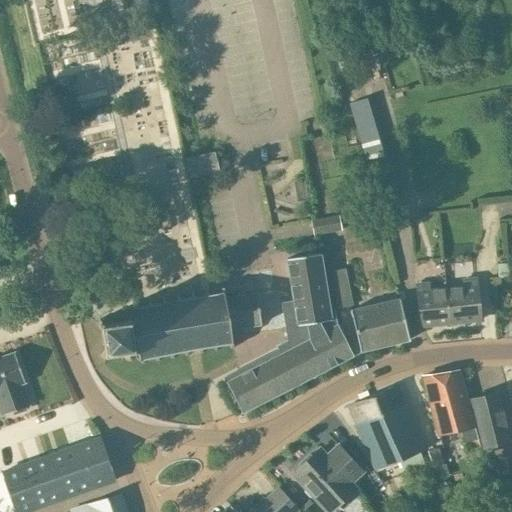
[(349,103),(352,113),(378,201),(400,194),(370,97),(349,103)]
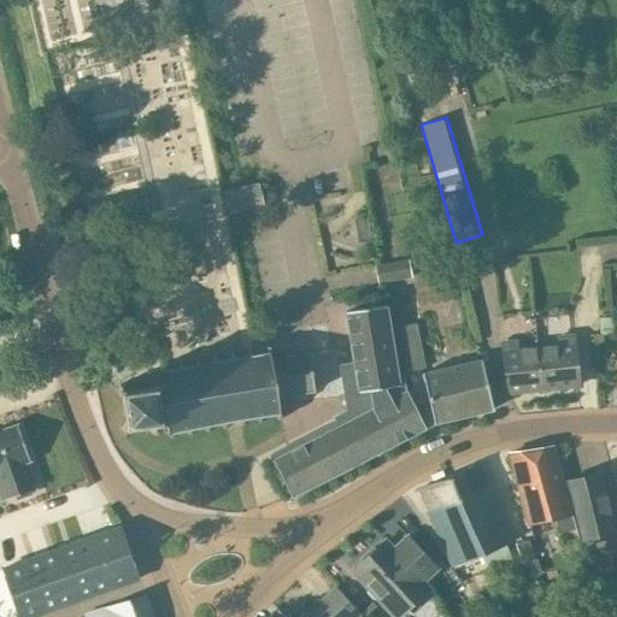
[(222,189),(228,216),(263,209),(257,182),(222,189)]
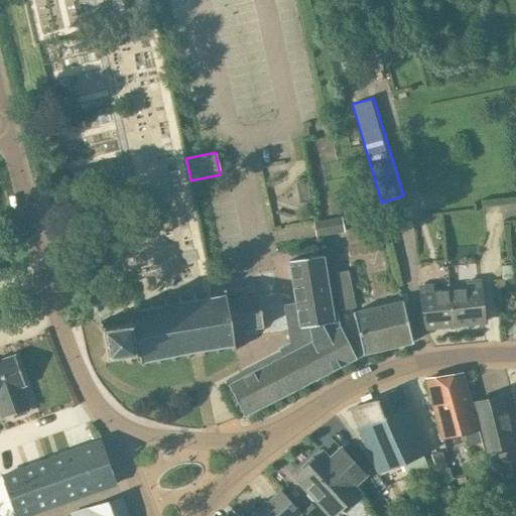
[(281,352),(227,380),(244,414),(356,355),(341,326),(334,330),(333,324),(334,324),(323,255),(289,261),(296,303),(284,305),(290,344),(280,349),(281,352)]
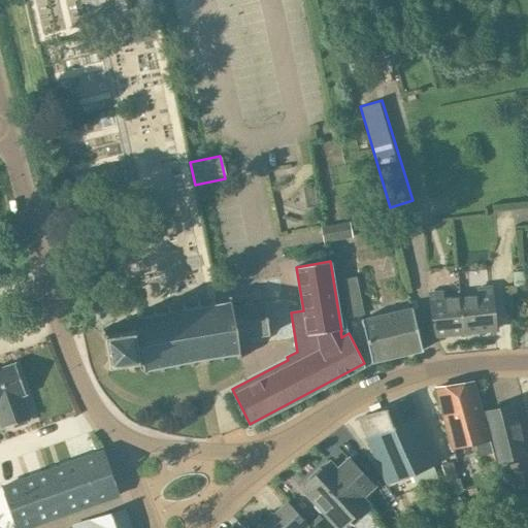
[(512,272),(513,287),(524,286),(523,271),(512,272)]
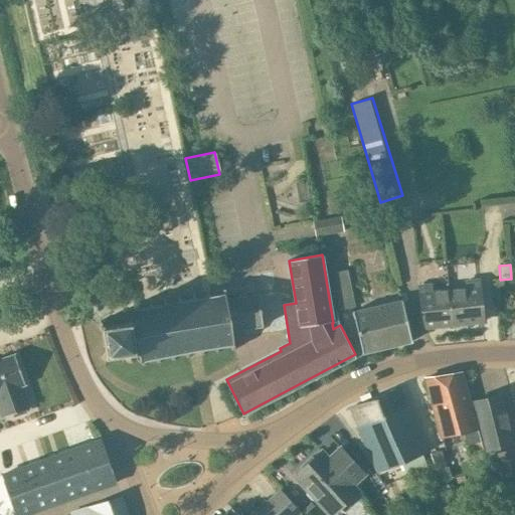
[(356,307),(348,269),(332,273),(340,311),(356,307)]
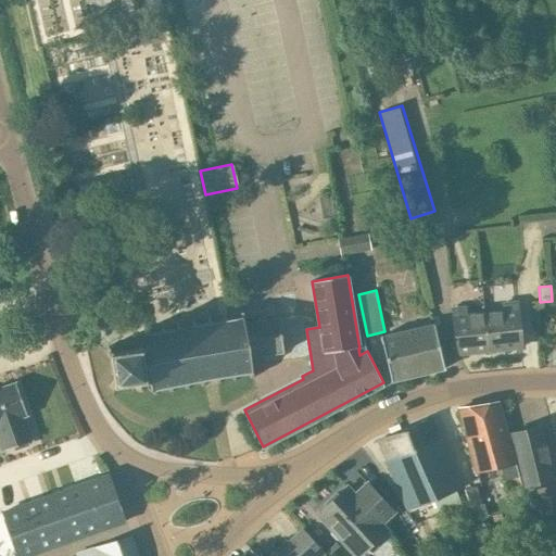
[(502,311),(484,313),(489,351),(521,348),(517,300),(501,301),(502,311)]
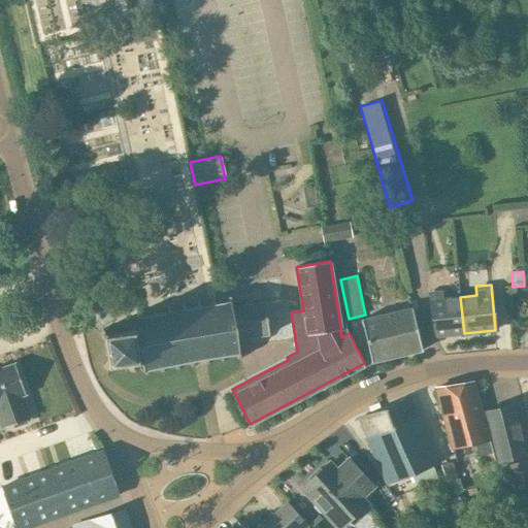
[(464,333),(460,297),(444,298),(443,290),(429,291),(434,336),(464,333)]
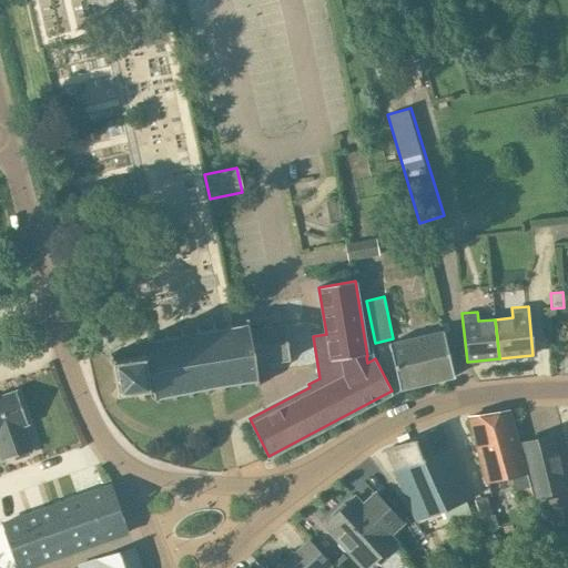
[(145,354),(145,356),(143,361),(146,385),(150,386),(150,387),(152,398),(257,381),(255,366),(290,361),(284,323),(249,330),(249,324),(143,342),(145,354)]
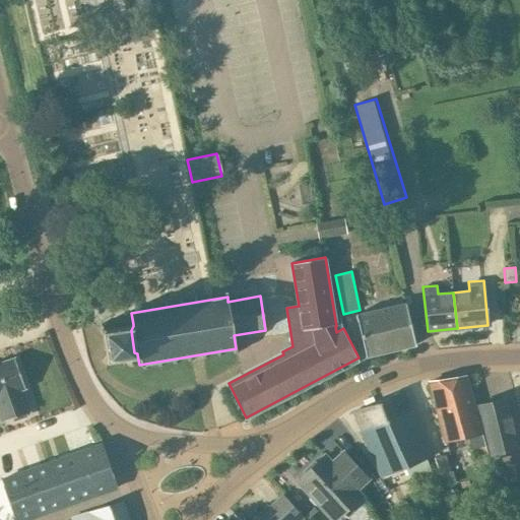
[(406,303),(356,314),(366,356),(415,345),(406,303)]
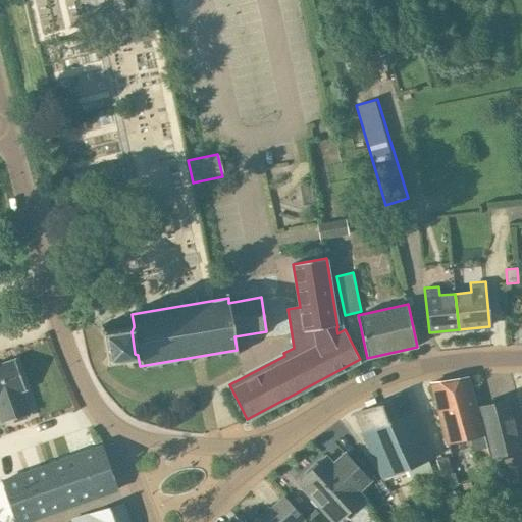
[(110,361),(138,356),(138,355),(135,354),(132,331),(134,327),(134,325),(109,330),(101,324),(97,329),(104,333),(107,355),(102,362),(107,366),(110,361)]
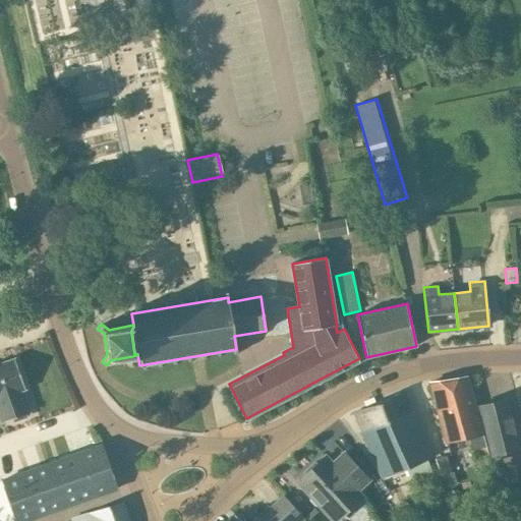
[(0,419),(1,422),(12,418),(13,420),(26,416),(25,413),(30,412),(21,390),(24,389),(14,358),(0,362),(0,419)]
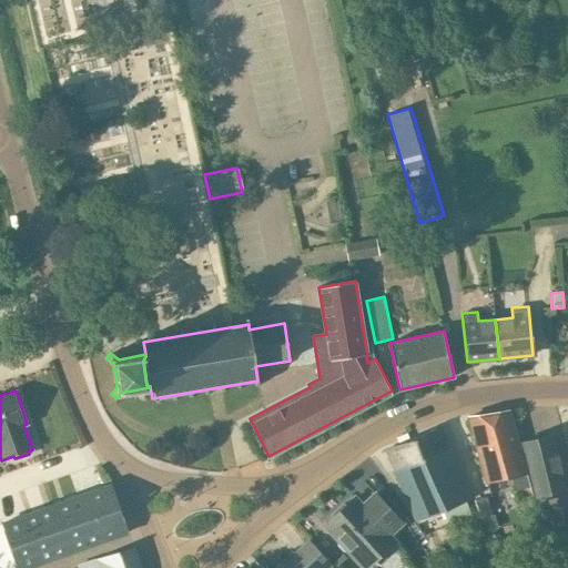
[(530,487),(527,473),(509,411),(467,417),(485,482),(511,476),(515,490),(530,487)]
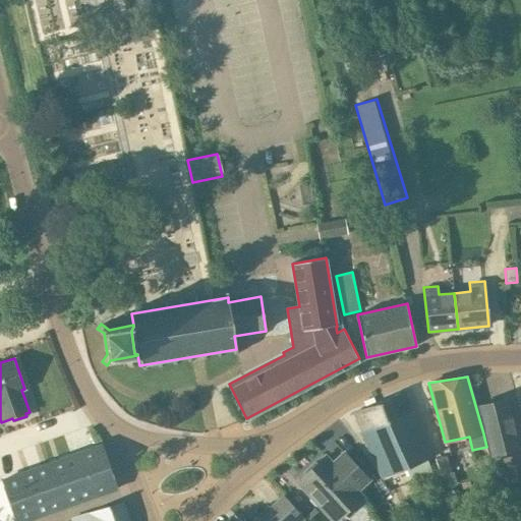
[(432,473),(426,458),(430,457),(402,391),(354,411),(382,477),(405,467),(411,481),(432,473)]
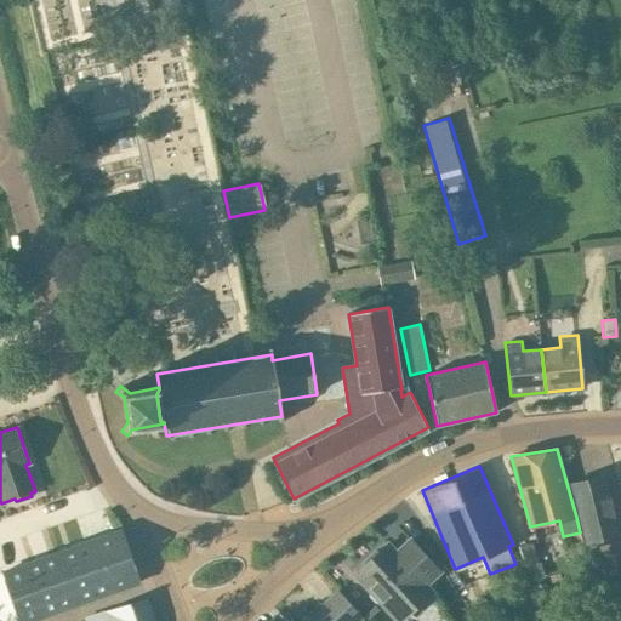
[(603,476),(570,484),(586,542),(617,534),(603,476)]
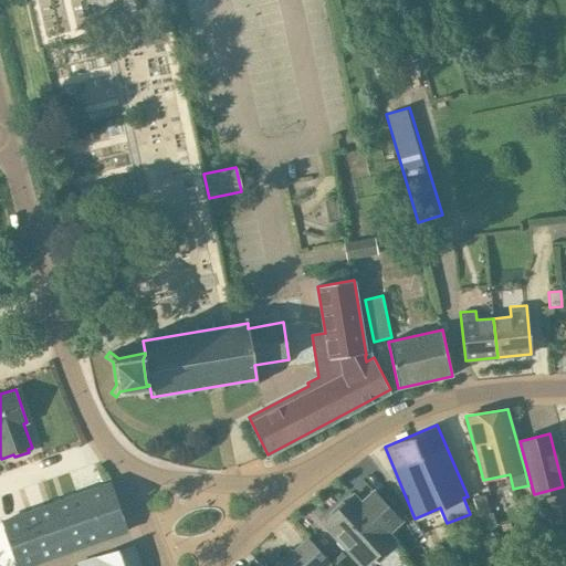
[(111,483),(75,495),(3,521),(18,565),(29,565),(127,532),(111,483)]
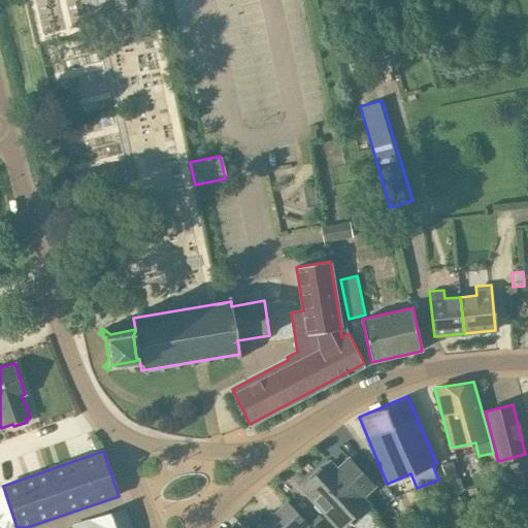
[(307,477),(309,480),(301,488),(323,513),(324,510),(338,527),(337,527),(338,527),(366,503),(361,497),(373,486),(349,458),(336,469),(329,462),(321,470),(319,467),(307,477)]
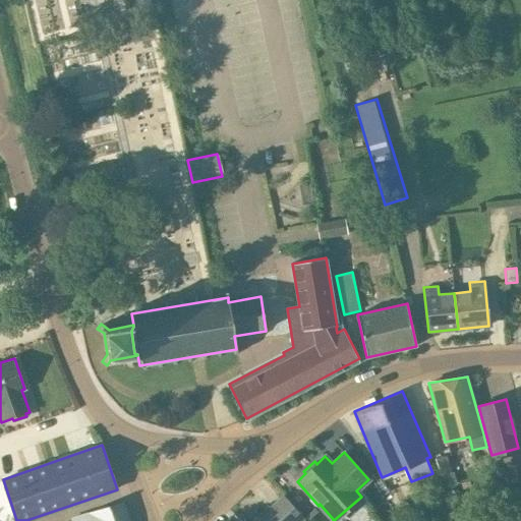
[(451,473),(446,456),(435,459),(441,475),(451,473)]
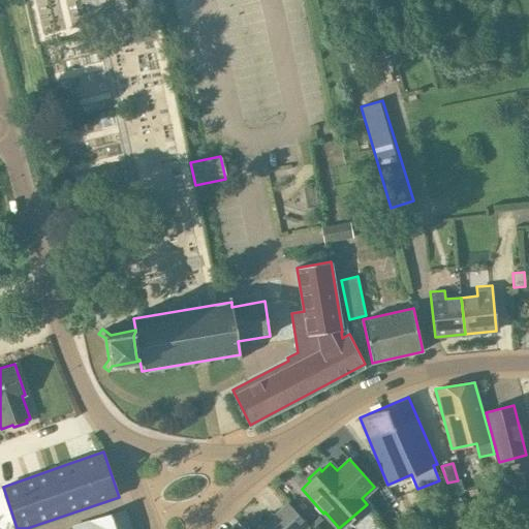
[(511,477),(502,479),(506,493),(515,491),(511,477)]
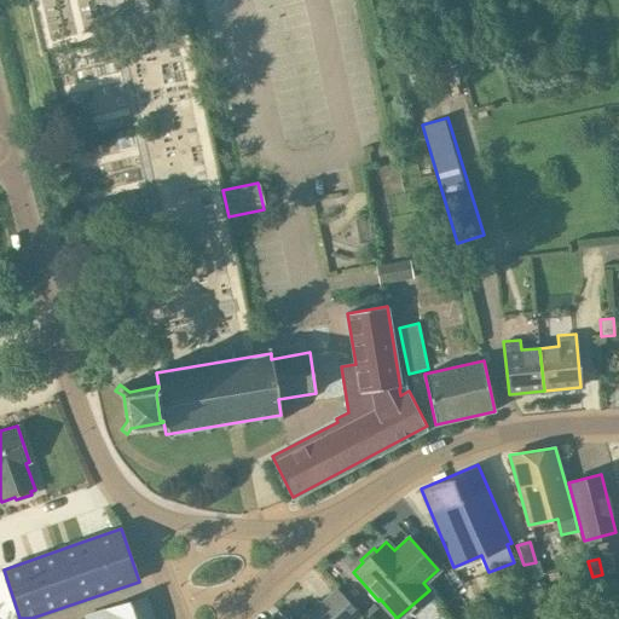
[(357,618),(360,615),(335,588),(301,618),(357,618)]
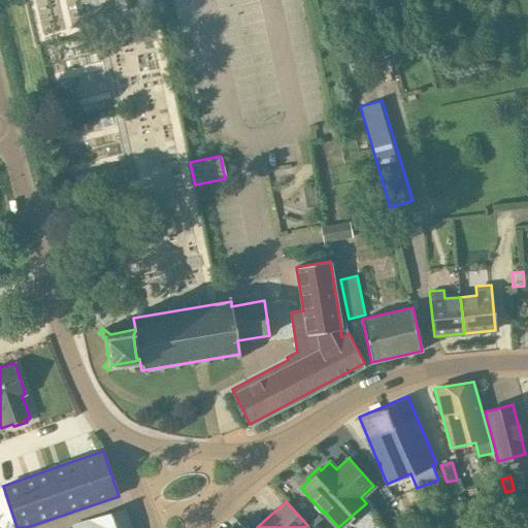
[(130,527),(124,509),(71,525),(72,527),(130,527)]
